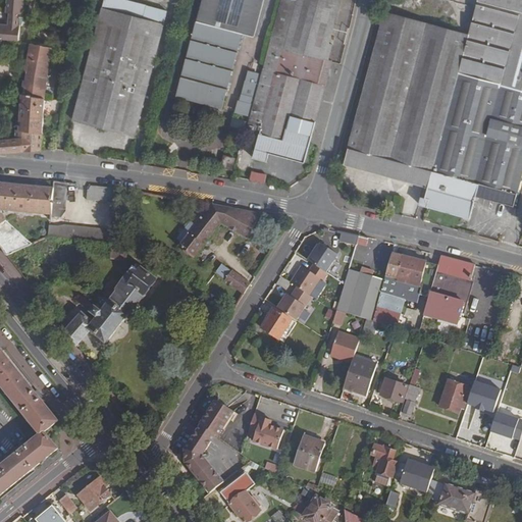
[(23,0),(6,0),(6,12),(9,13),(8,24),(0,23),(0,39),(9,40),(12,44),(15,41),(18,41),(20,25),(18,25),(19,13),(22,14),(23,0)]
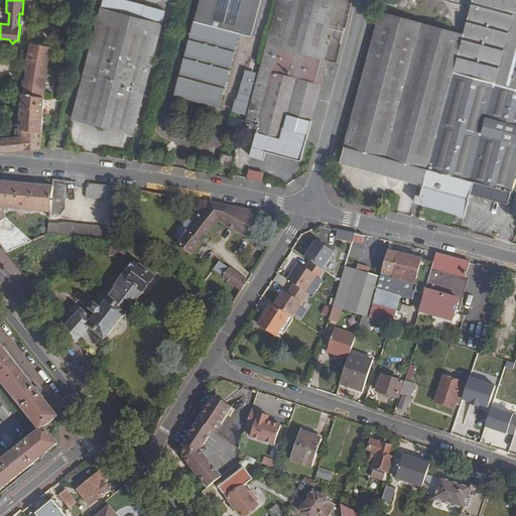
[(123,0),(103,0),(73,119),(133,134),(165,11),(123,0)]
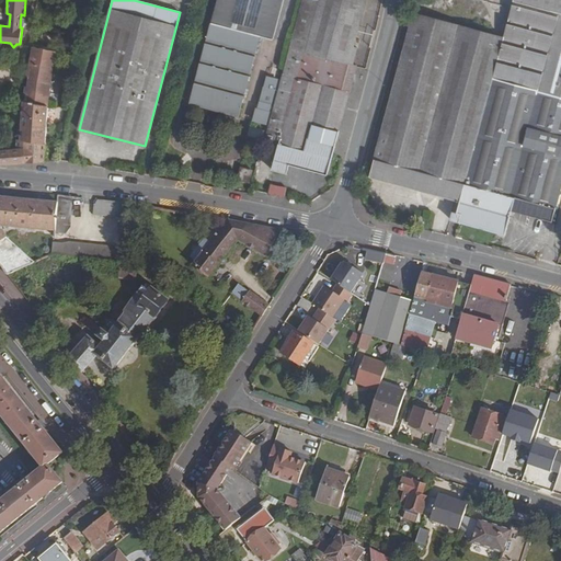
[(283,0),(218,0),(191,103),(239,116),(260,36),(273,39),(283,0)]
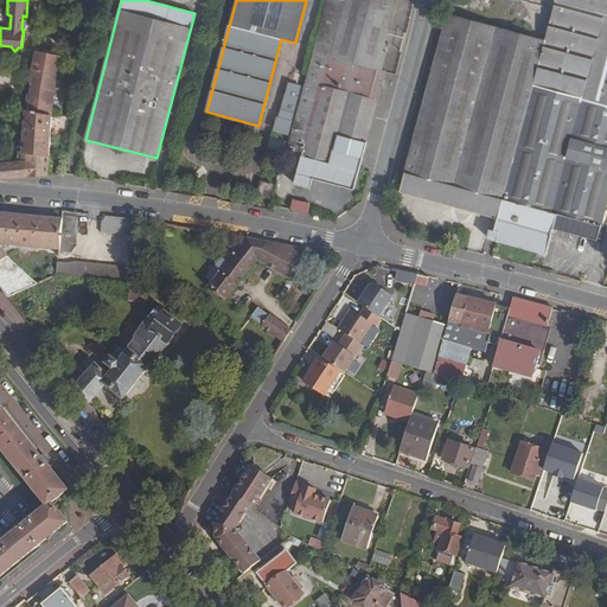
[(326,0),(288,149),(302,153),(294,184),(311,189),(313,178),(355,189),(387,71),(383,70),(388,52),(383,51),(396,0),(326,0)]
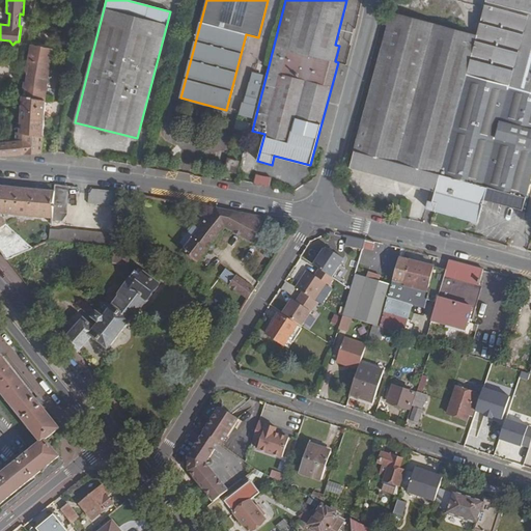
[(530,0),(486,0),(477,35),(467,75),(530,91),(530,0)]
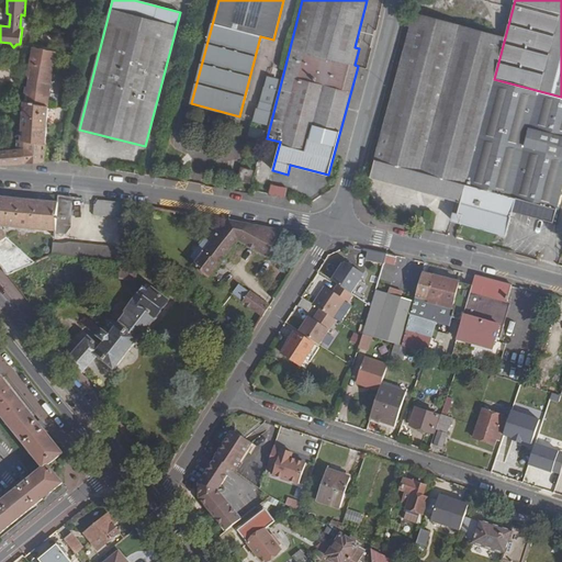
[(414,13),(371,177),(457,200),(451,221),(456,222),(494,79),(505,37),(414,13)]
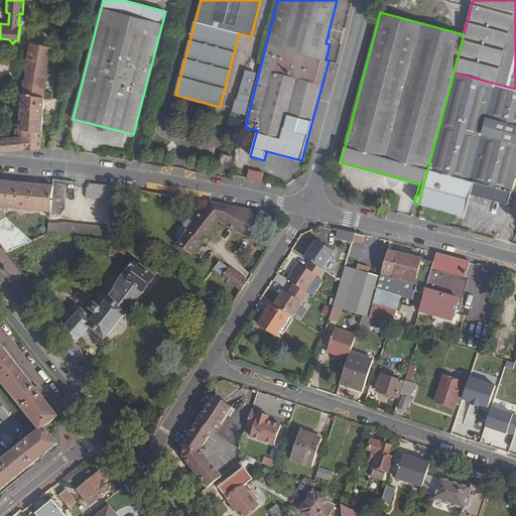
[(46,77),(51,47),(30,43),(27,58),(29,60),(22,66),(27,72),(26,80),(24,79),(23,87),(26,87),(25,94),(21,93),(19,129),(16,128),(15,137),(0,138),(0,151),(24,149),(40,149),(41,132),(44,97),(46,77)]
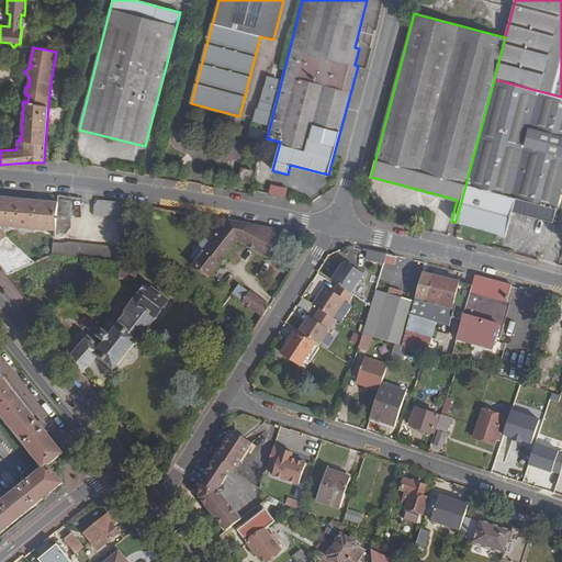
[(268,78),(256,121),(267,124),(279,81),(268,78)]
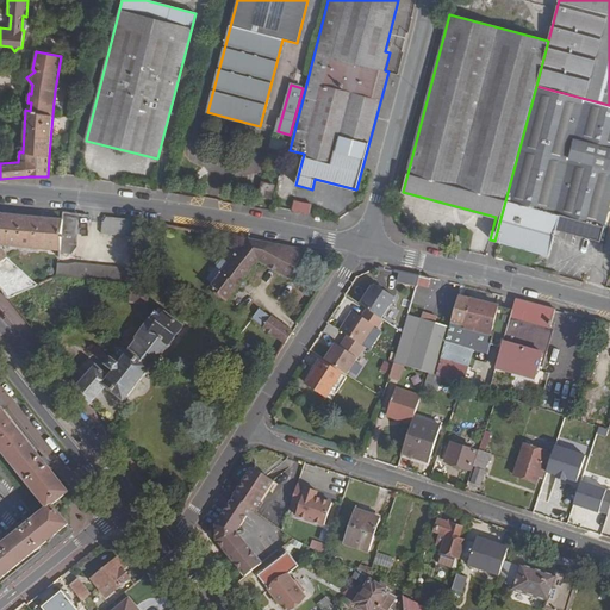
[(556,229),(601,241),(609,206),(609,105),(536,86),(495,241),(549,256),(556,229)]
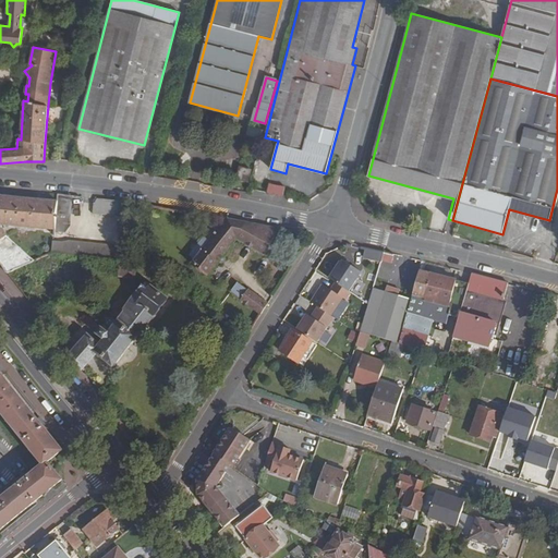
[(216,131),(233,136),(235,129),(218,123),(216,131)]
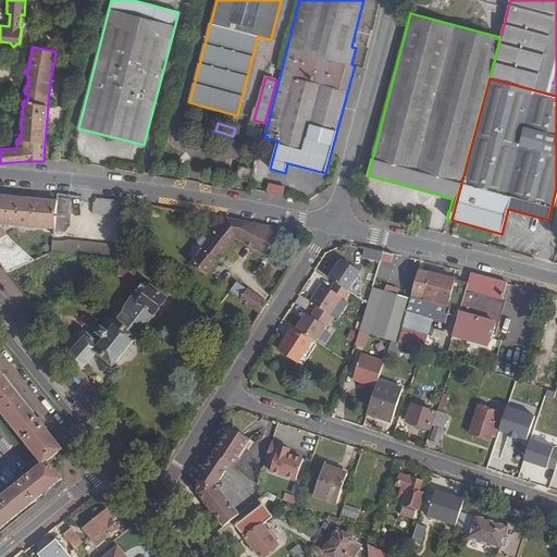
[(250,169),(239,166),(236,178),(248,181),(250,169)]
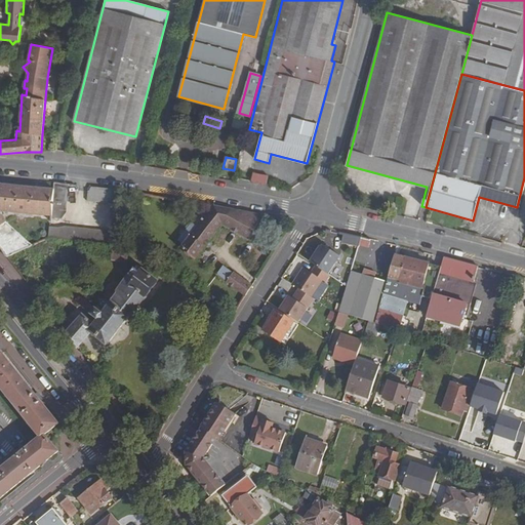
[(214,174),(218,160),(211,159),(207,173),(214,174)]
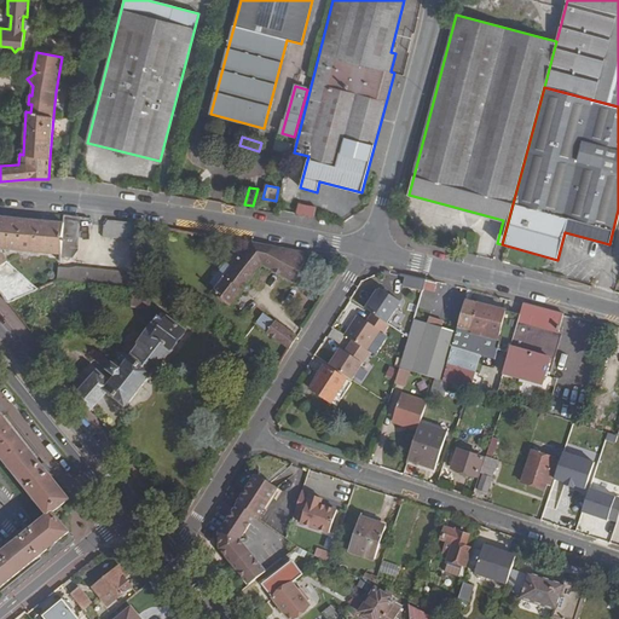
[(316,208),(300,204),(298,213),(314,217),(316,208)]
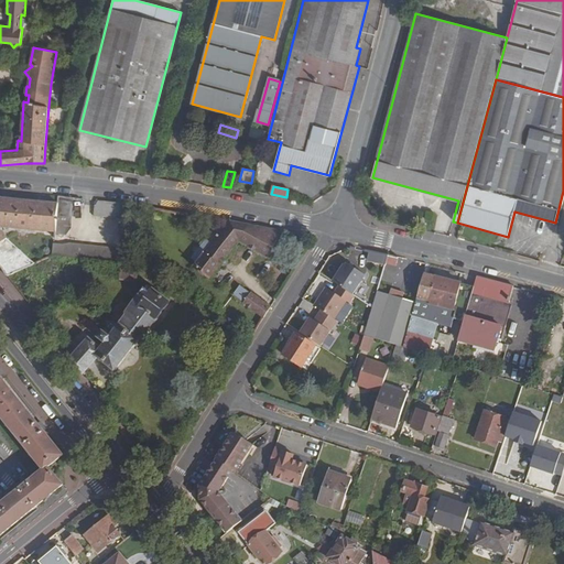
[(57,204),(0,197),(0,266),(7,277),(35,264),(7,239),(1,228),(55,232),(57,204)]
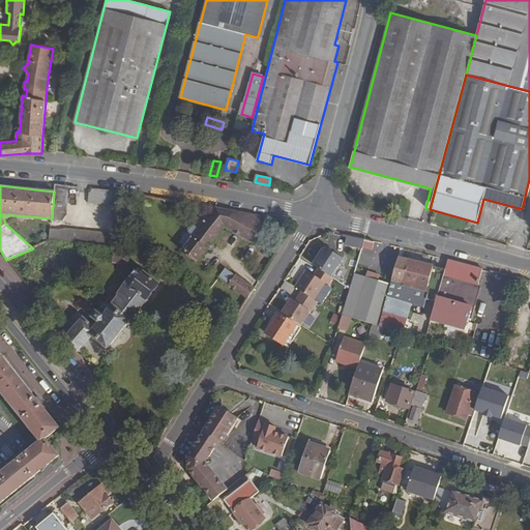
[(67,215),(69,186),(55,185),(54,192),(52,218),(52,221),(61,221),(67,215)]
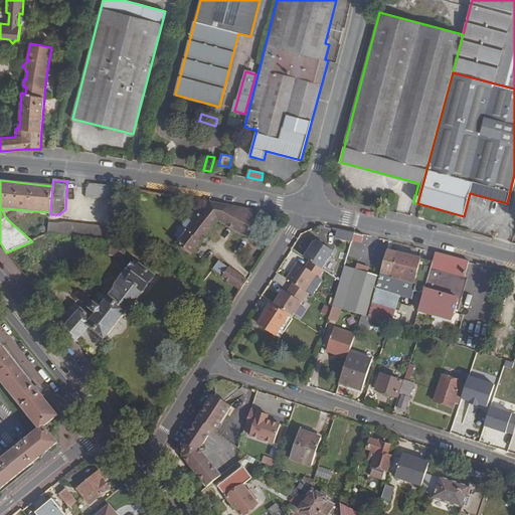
[(86,198),(115,200),(116,186),(90,183),(87,187),(86,198)]
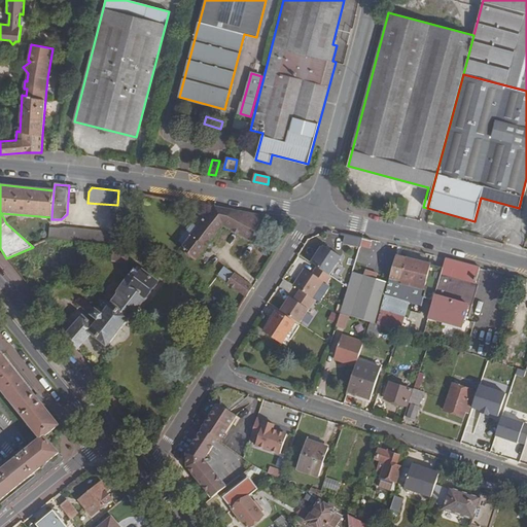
[(252,242),(262,216),(214,207),(198,229),(186,242),(181,250),(196,261),(223,225),(252,242)]
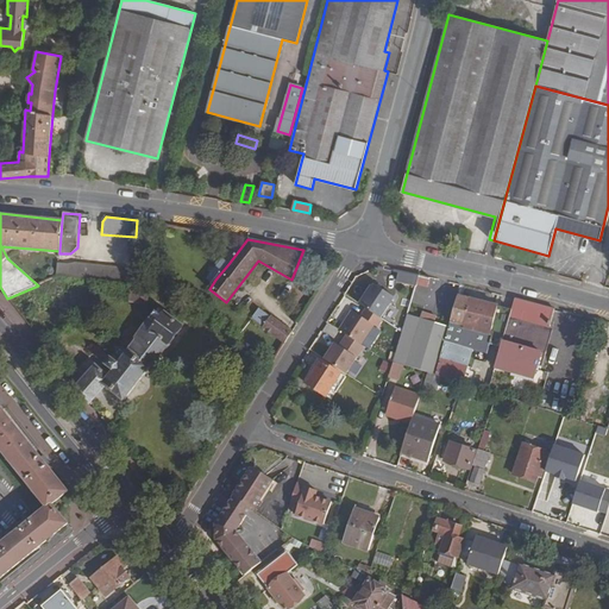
[(223,259),(209,275),(215,280),(228,264),(223,259)]
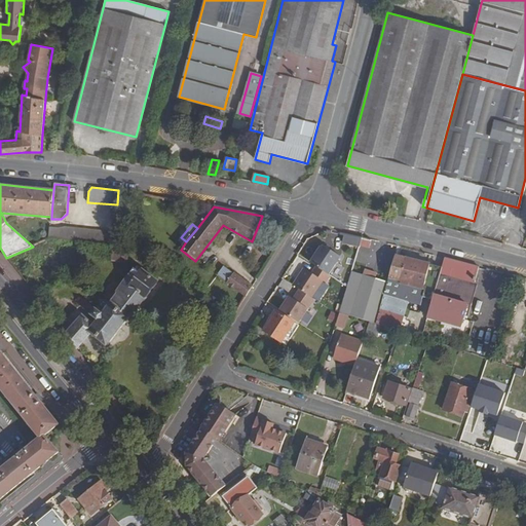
[(113,246),(114,232),(66,227),(66,228),(51,227),(50,227),(49,238),(50,238),(113,246)]
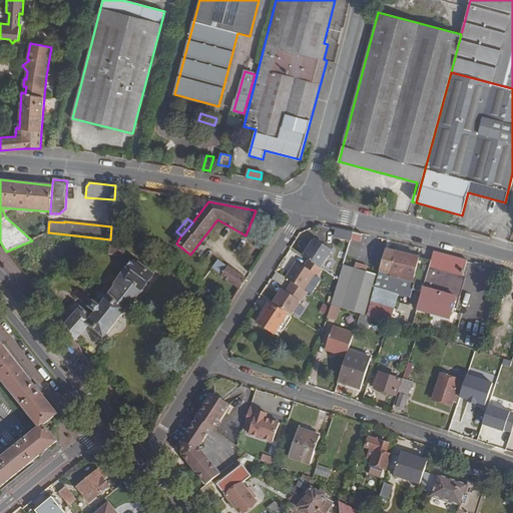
[(337,228),(335,236),(352,240),(354,232),(337,228)]
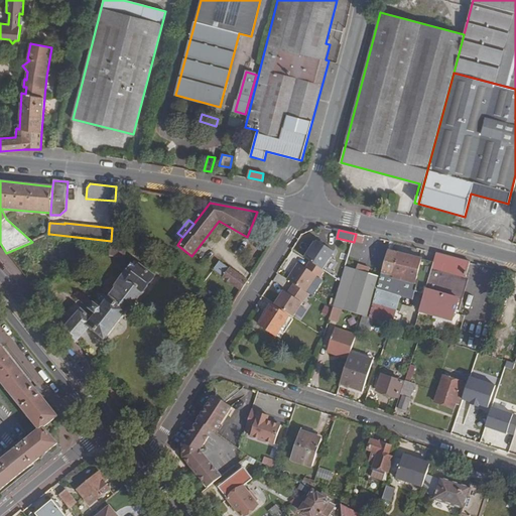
[(354,242),(352,246),(362,248),(365,236),(356,234),(354,242)]
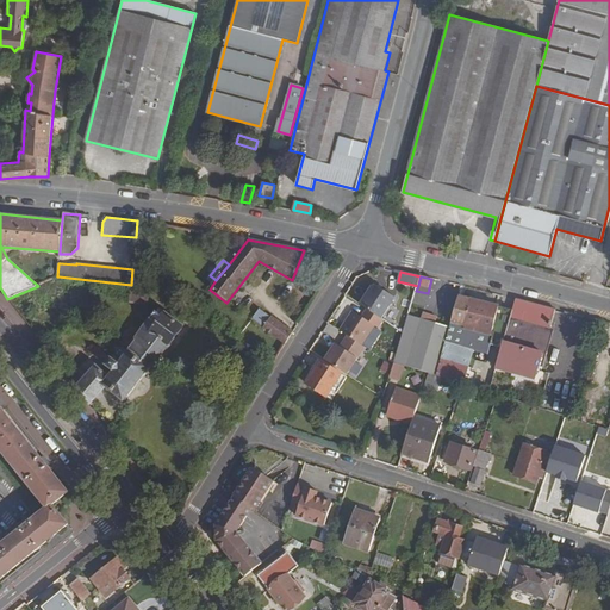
[(361,305),(381,319),(396,298),(374,284),(361,305)]
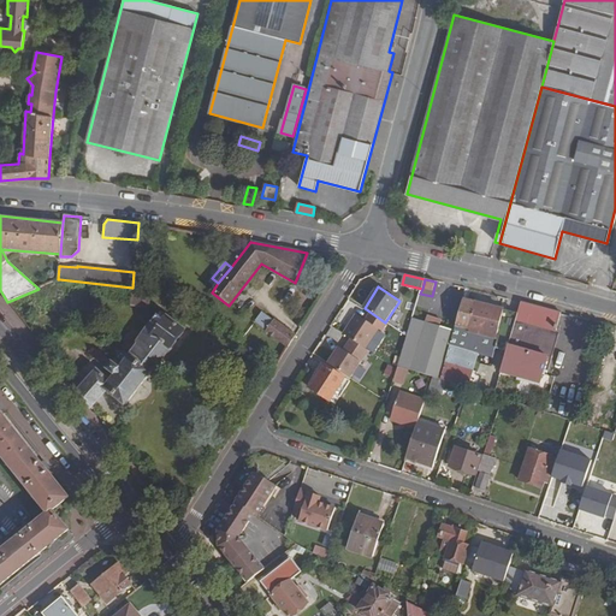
[(149,308),(152,290),(132,288),(131,306),(149,308)]
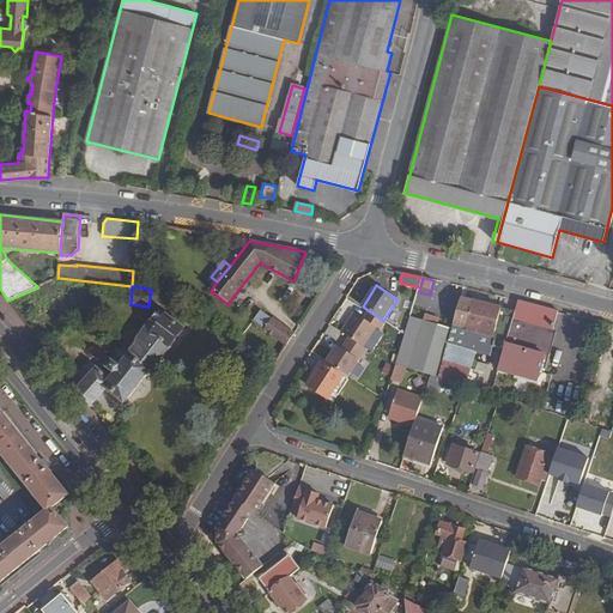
[(515,313),(461,298),(451,329),(436,325),(425,321),(411,317),(396,365),(405,369),(406,369),(431,376),(444,381),(465,387),(466,388),(475,353),(491,357),(493,346),(504,350),(515,313)]
